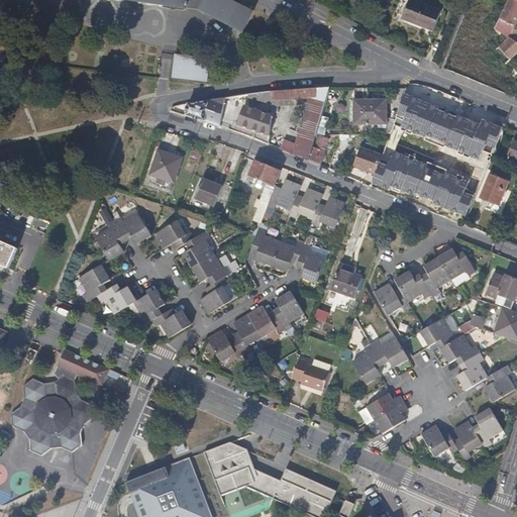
[(27,11),(32,0),(17,0),(15,5),(27,11)]
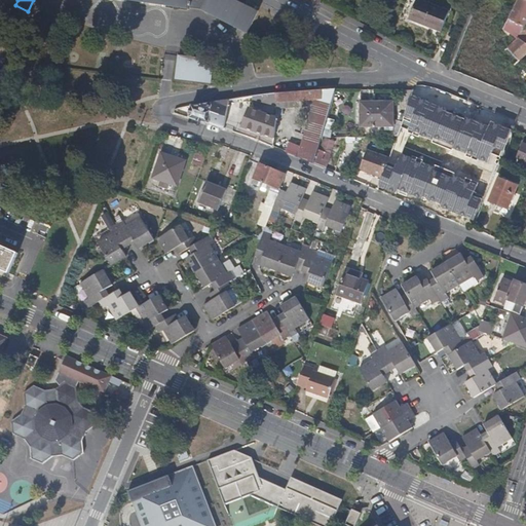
[(246,33),(258,11),(234,0),(133,0),(194,9),(201,10),(209,13),(246,33)]
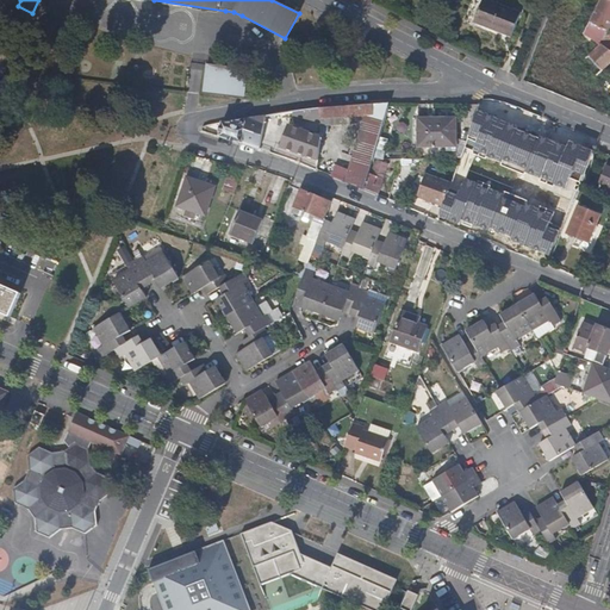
[(511,36),(521,11),(496,0),(479,0),(472,19),(511,36)]
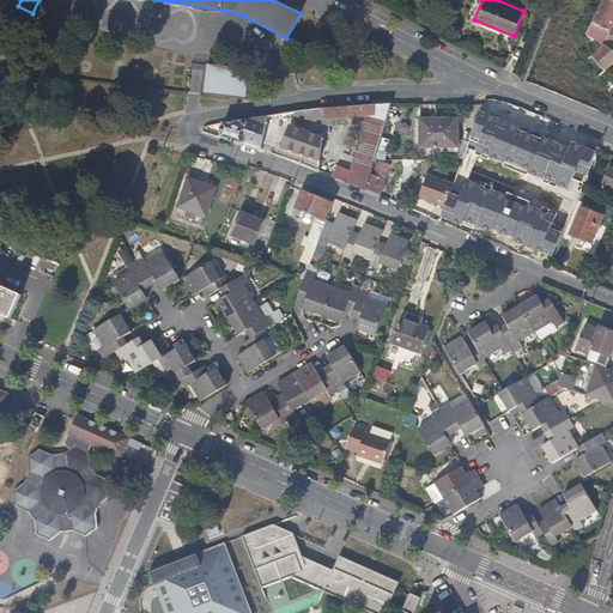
[(612,32),(612,29),(612,0),(601,0),(589,29),(587,35),(600,41),(605,30),(612,32)]
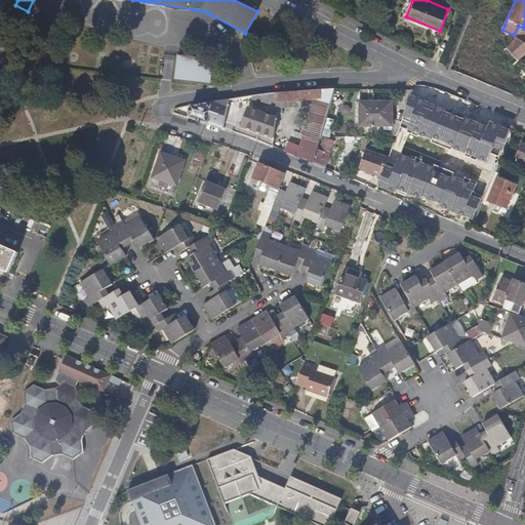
[(524,43),(520,39),(519,38),(511,46),(519,59),(523,57),(524,54),(524,43)]
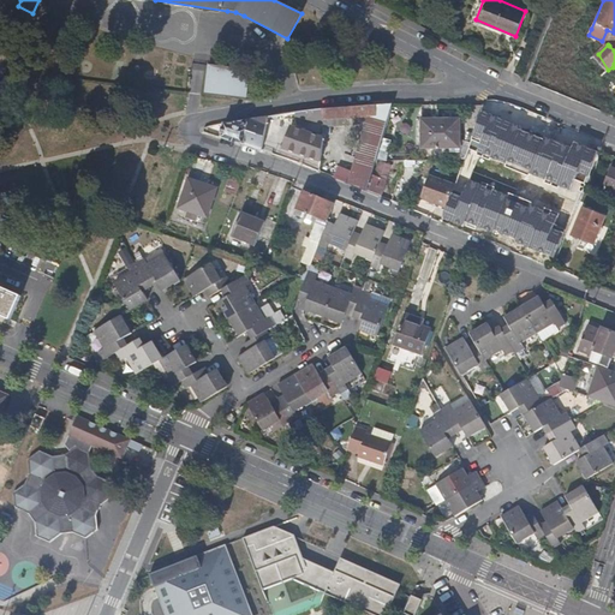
[(249,97),(251,69),(207,64),(203,93),(249,97)]
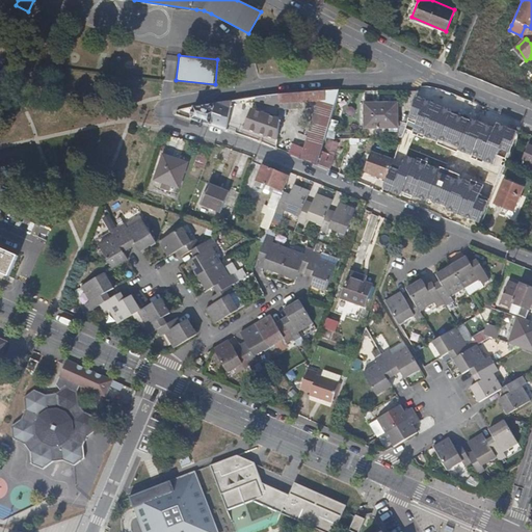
[(325,138),(338,91),(324,92),(324,101),(319,101),(312,126),(306,149),(293,144),(289,155),(295,157),(316,166),(321,151),(325,138)]
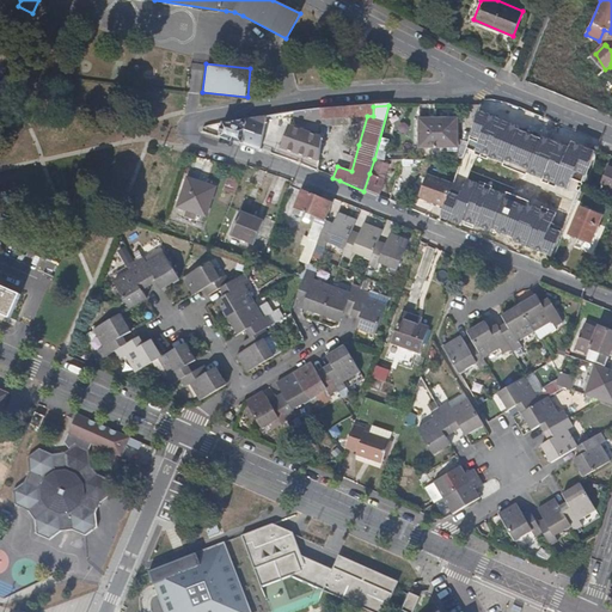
[(373,116),(373,106),(322,110),(322,120),(323,120),(367,116),(373,116)]
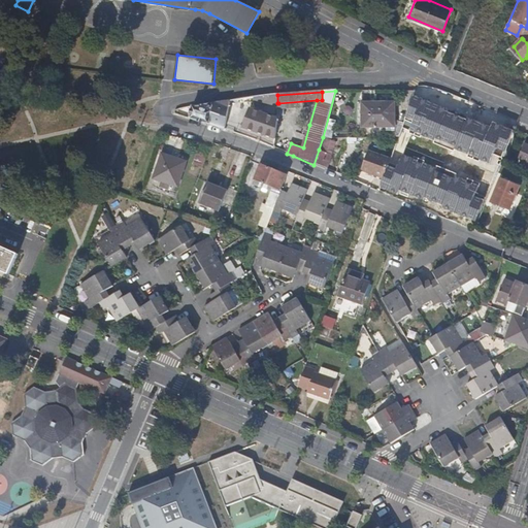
[(277,103),(277,95),(253,97),(240,99),(242,106),(277,103)]
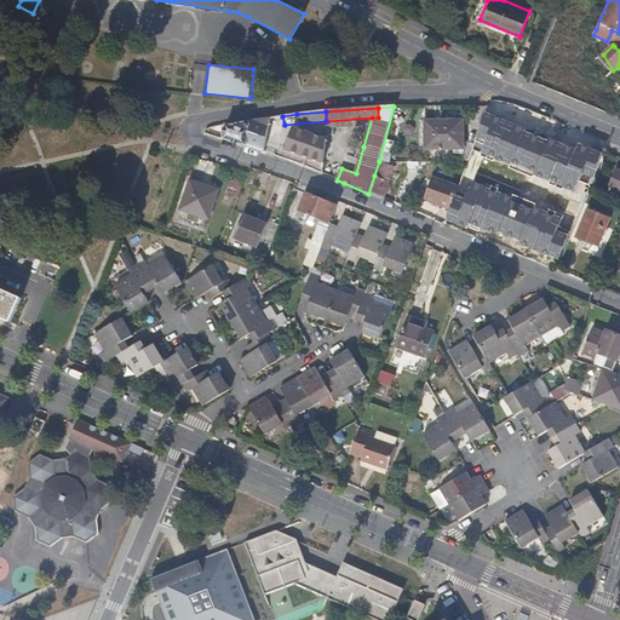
[(474,149),(481,153),(495,118),(486,113),(474,149)]
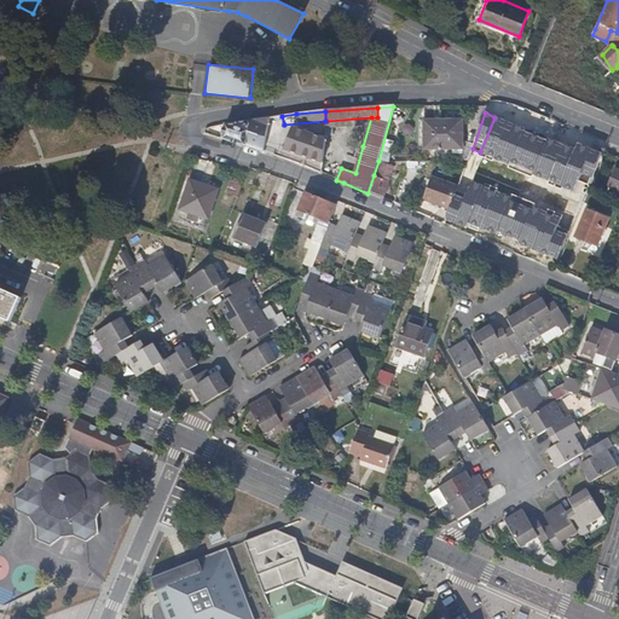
[(264,152),(272,117),(226,126),(223,139),(264,152)]
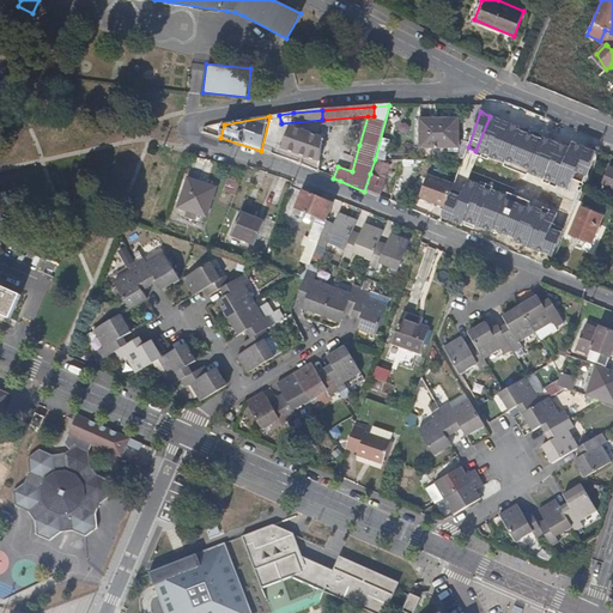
[(474,155),(487,159),(491,153),(504,122),(490,116),(475,151),(474,155)]
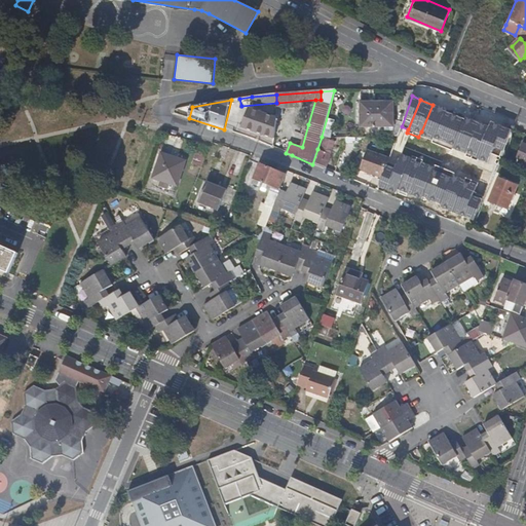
[(355,126),(360,126),(360,105),(391,104),(391,101),(355,102),(355,126)]
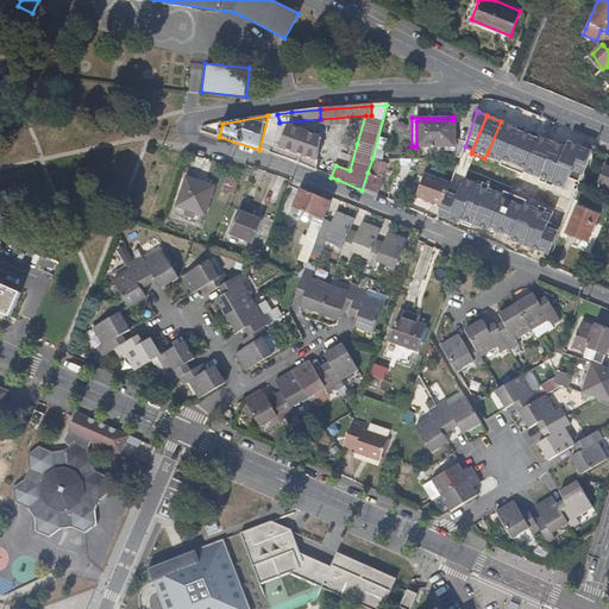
[(416,121),(416,146),(454,146),(453,120),(416,121)]
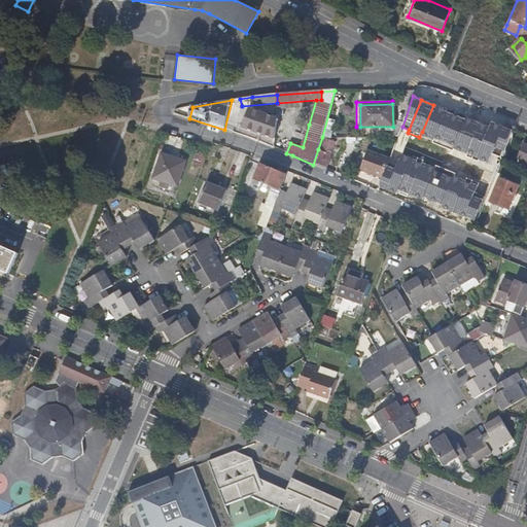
[(422,132),(435,137),(446,113),(447,110),(433,105),(422,132)]
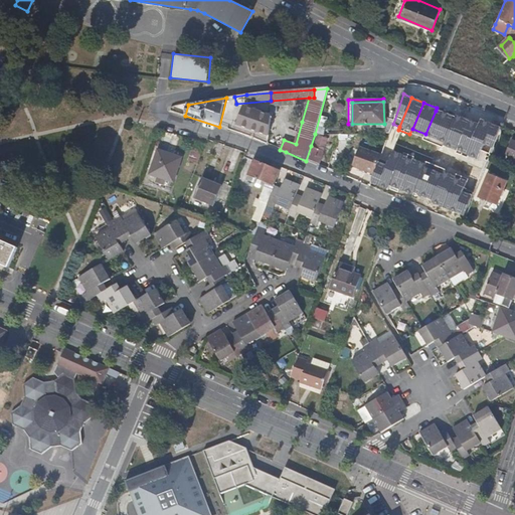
[(271,122),(271,115),(243,105),(236,125),(268,137),(271,122)]
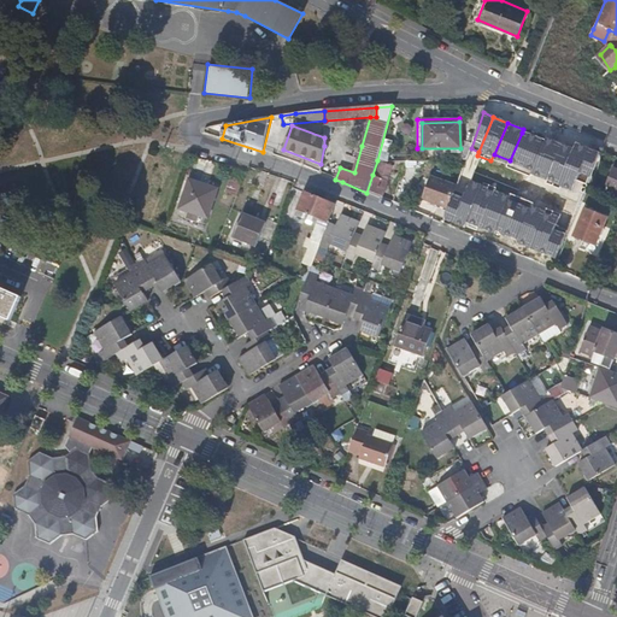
[(509,164),(530,172),(544,141),(522,133),(510,160),(509,164)]
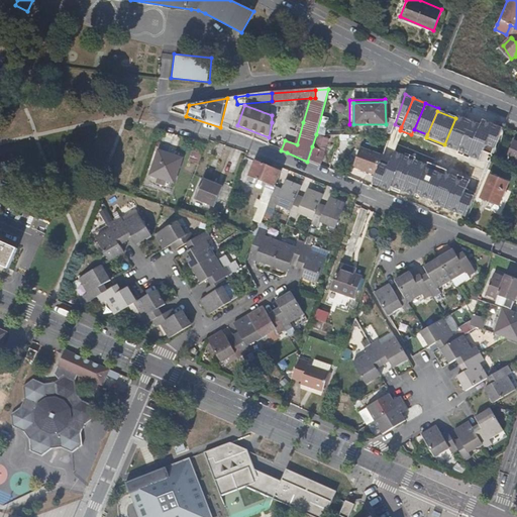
[(443,146),(455,151),(468,121),(455,116),(455,118),(444,144),(443,146)]
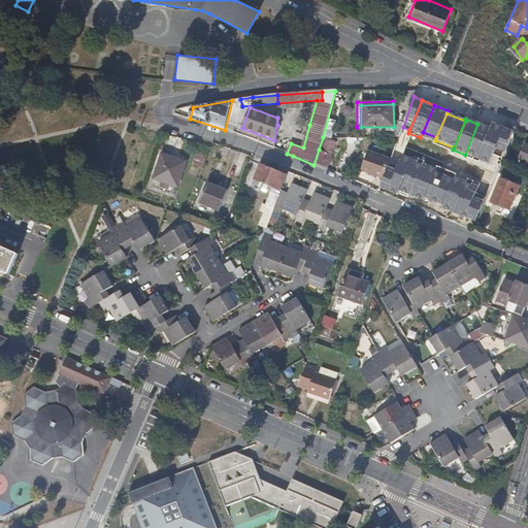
[(476,158),(487,163),(491,153),(502,127),(492,123),(489,129),(476,158)]
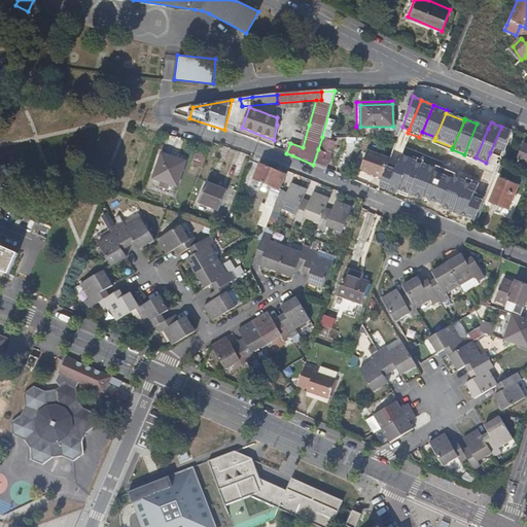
[(463,156),(475,162),(476,157),(488,129),(477,124),(464,154),(463,156)]
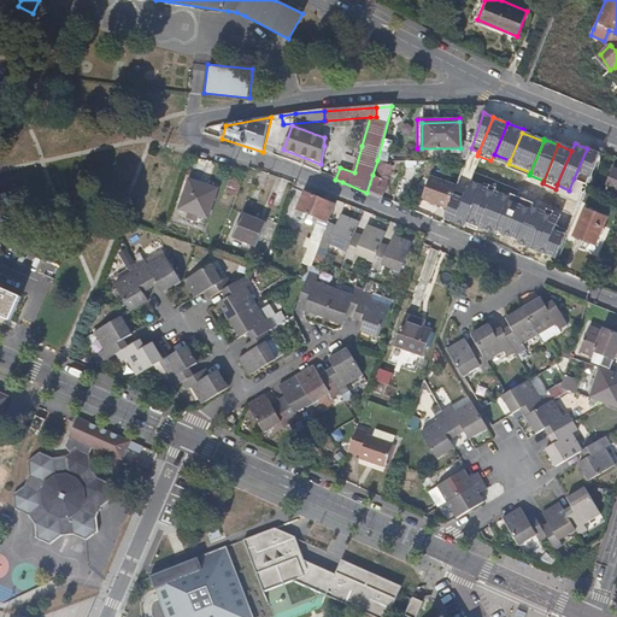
[(587,148),(574,178),(587,183),(598,153),(587,148)]
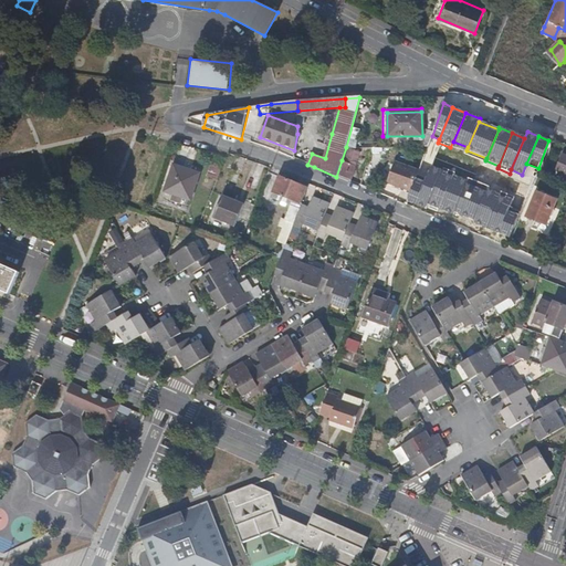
[(342,160),(354,165),(358,150),(346,147),(342,160)]
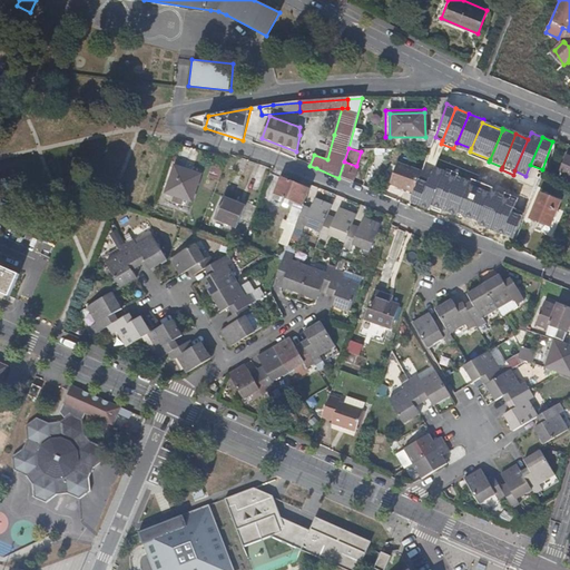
[(338,178),(352,183),(356,166),(344,161),(338,178)]
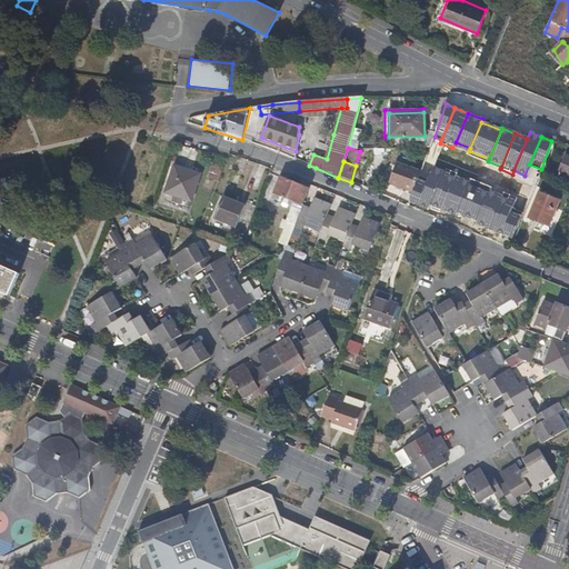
[(217,181),(223,166),(213,162),(208,177),(217,181)]
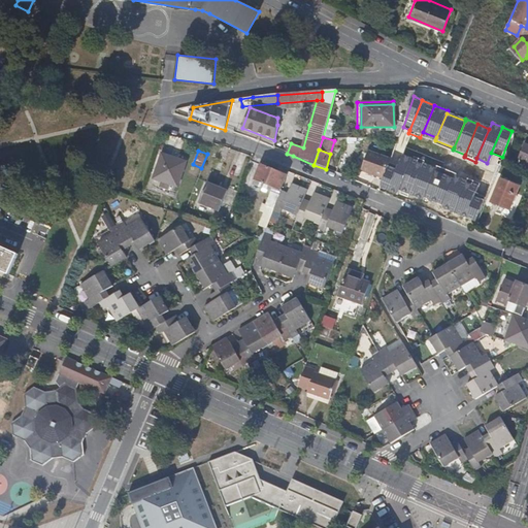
[(387,166),(390,159),(367,151),(361,170),(382,178),(387,166)]
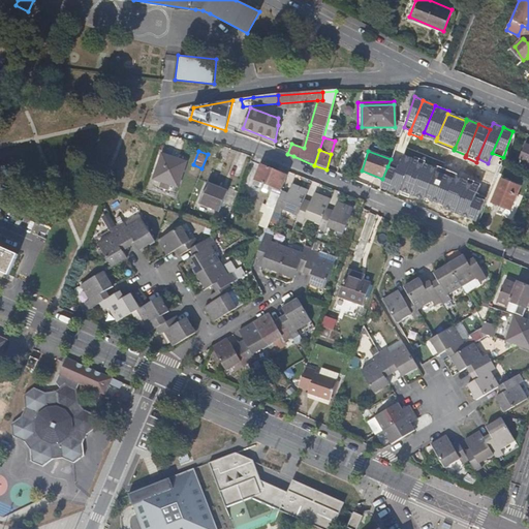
[(180,187),(187,162),(162,154),(154,178),(180,187)]
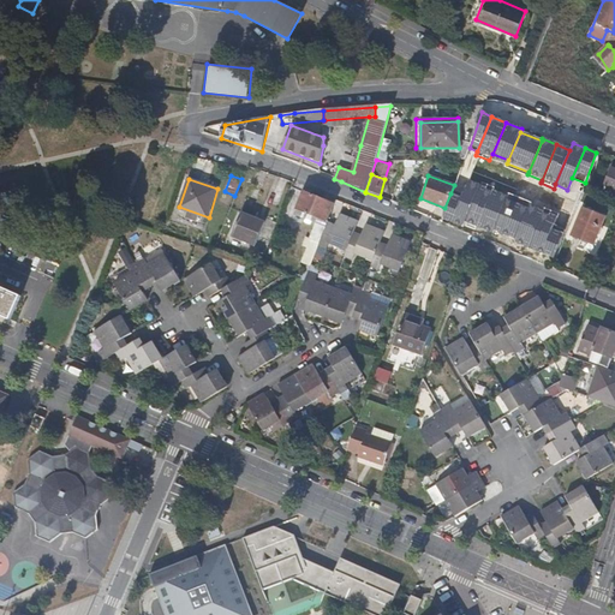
[(478,185),(467,180),(460,197),(449,222),(461,227),(464,220),(478,185)]
